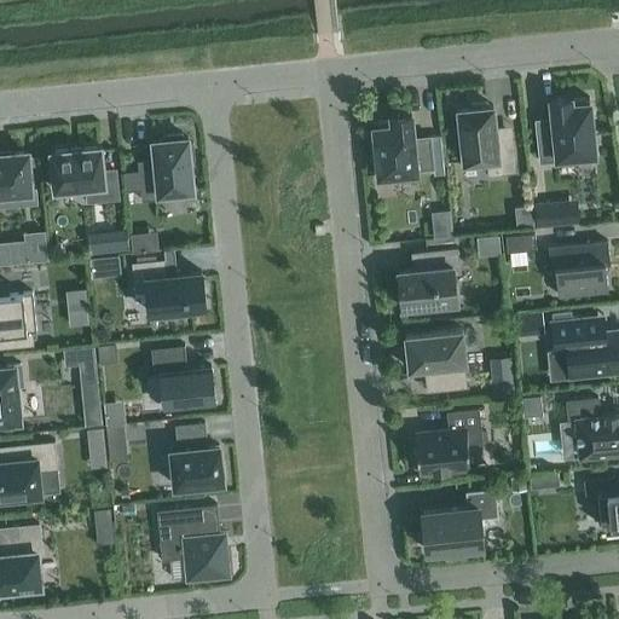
[(571,99),(571,97),(550,99),(553,126),(536,128),(539,162),(557,160),(556,157),(595,154),(589,97),(571,99)]
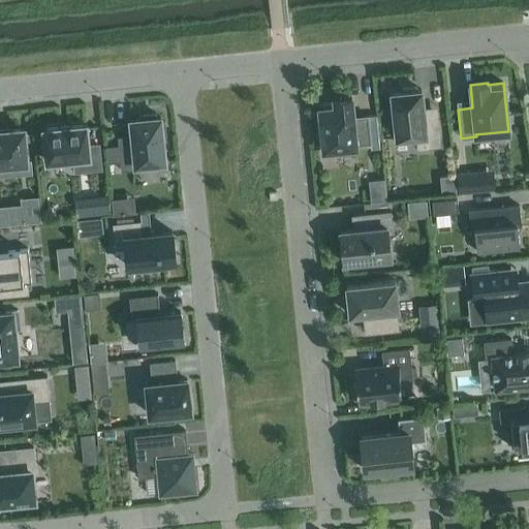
[(209,85),(208,95),(227,96),(228,86),(209,85)]
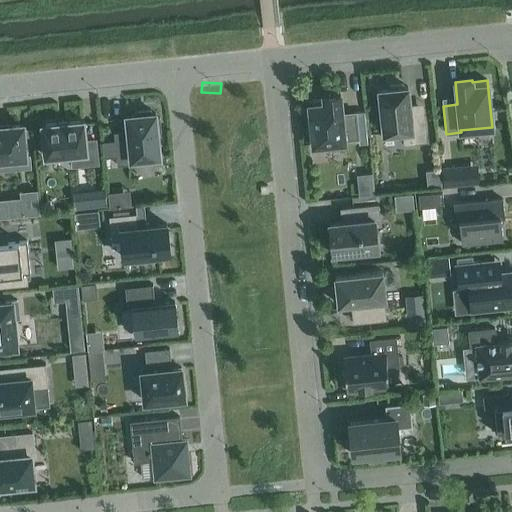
[(389,85),(389,89),(378,90),(383,134),(402,132),(403,144),(427,142),(424,111),(410,113),(407,87),(403,87),(403,84),(389,85)]
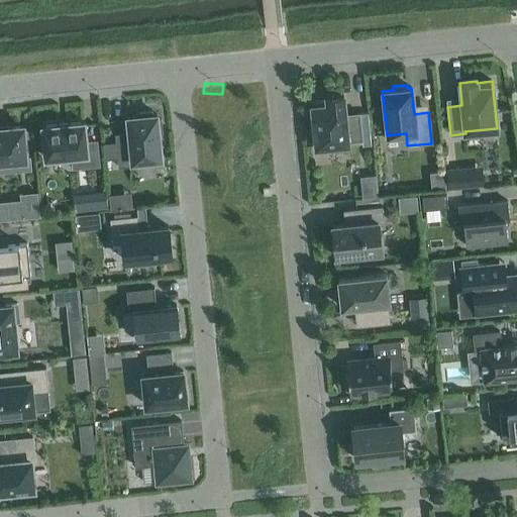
[(345,114),(343,95),(326,97),(326,100),(311,102),(316,146),(348,143),(348,141),(362,140),(359,113),(345,114)]
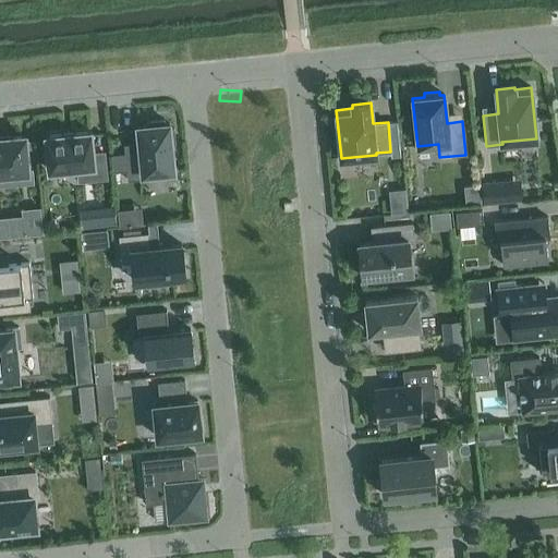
[(165,124),(164,120),(149,121),(149,125),(137,126),(138,143),(123,144),(124,153),(111,155),(112,171),(126,170),(128,180),(174,176),(171,144),(176,144),(173,129),(169,129),(169,123),(165,124)]
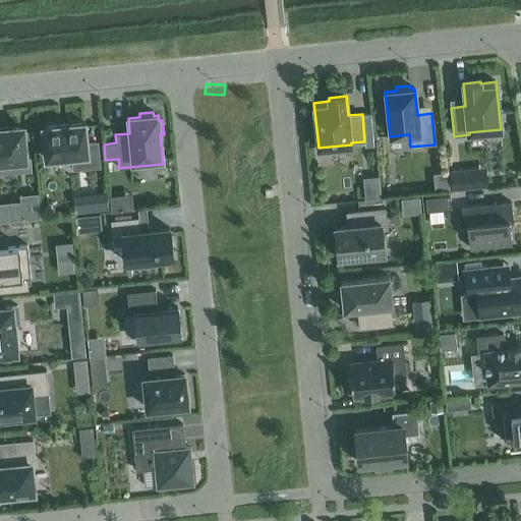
[(41,145),(44,148),(46,160),(72,157),(73,169),(90,167),(84,122),(42,127),(43,131),(40,134),(41,145)]
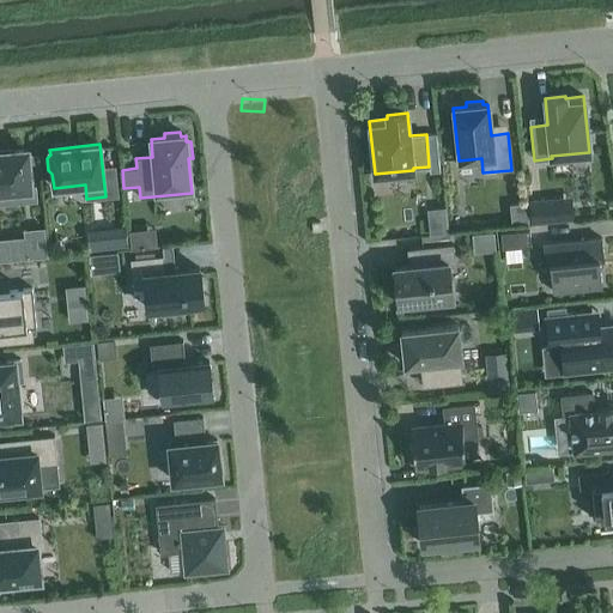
[(0,151),(0,202),(36,200),(35,186),(30,187),(26,150),(12,151),(0,151)]
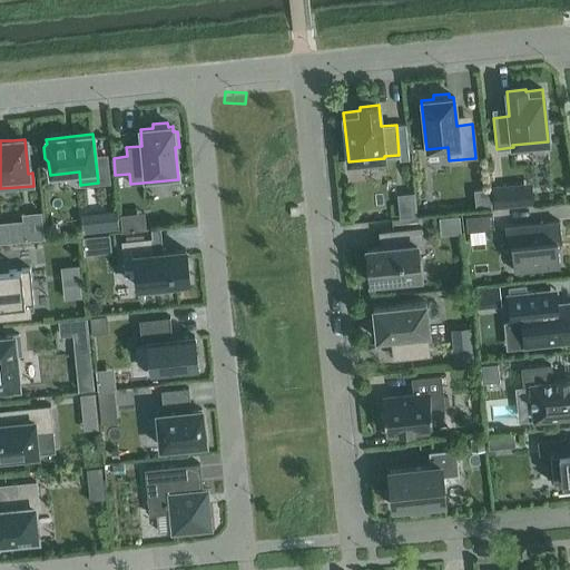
[(460,197),(473,196),(473,179),(459,179),(460,197)]
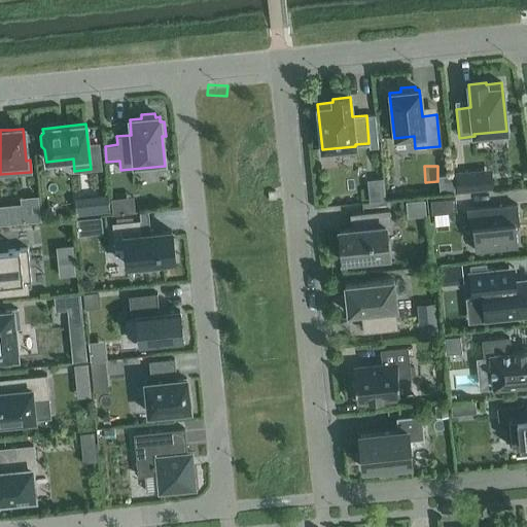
[(481,187),(480,172),(455,174),(457,190),(481,187)]
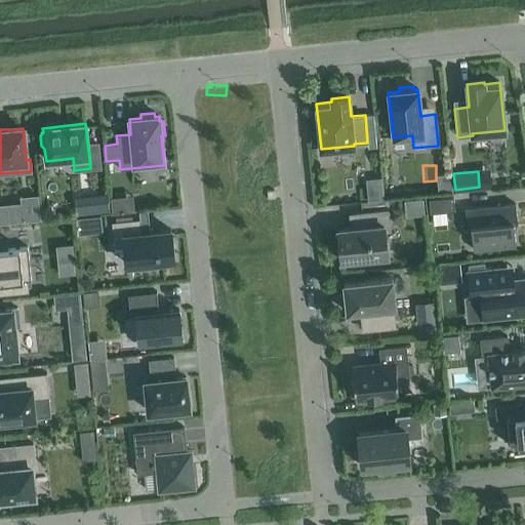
[(107,194),(95,195),(97,214),(109,213),(107,194)]
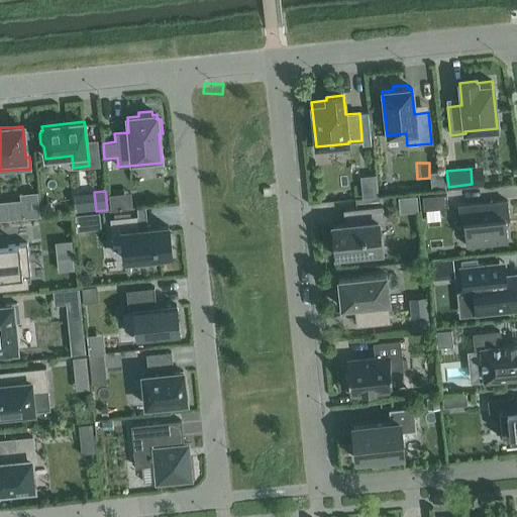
[(446,194),(422,196),(423,210),(425,210),(439,208),(447,207),(446,194)]
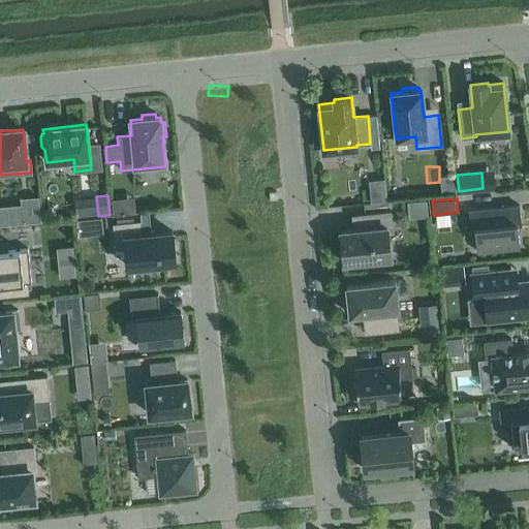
[(0,224),(23,223),(21,206),(0,207),(0,224)]
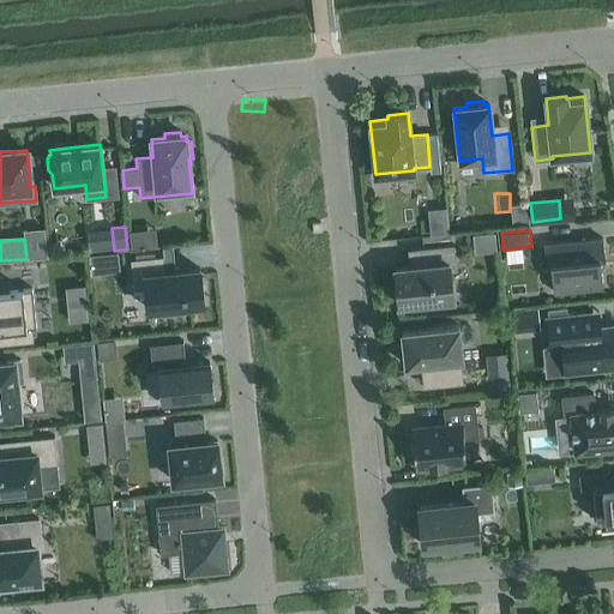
[(601,258),(605,258),(603,239),(545,245),(546,264),(551,263),(554,293),(603,287),(601,258)]
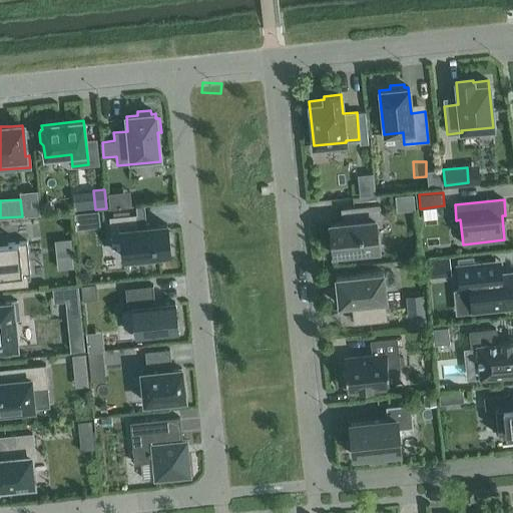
[(333,253),(377,249),(374,219),(379,219),(378,205),(347,208),(348,222),(330,224),(333,253)]
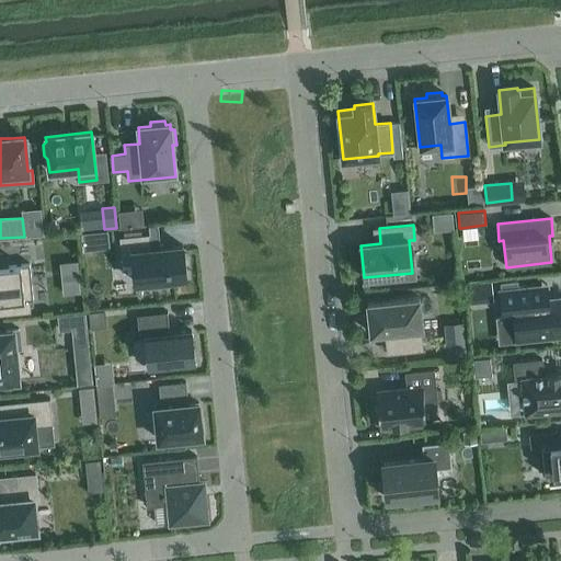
[(150,233),(149,233),(119,237),(122,265),(133,264),(135,283),(146,282),(147,288),(169,286),(168,278),(185,277),(182,245),(160,248),(151,249),(150,233)]
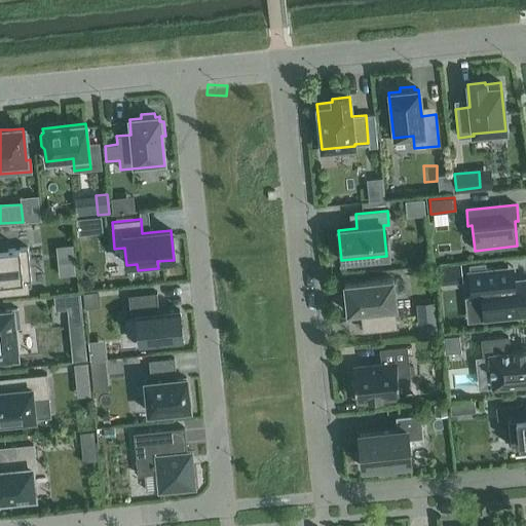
[(0,283),(28,280),(31,280),(28,248),(7,250),(7,245),(0,246),(0,283)]
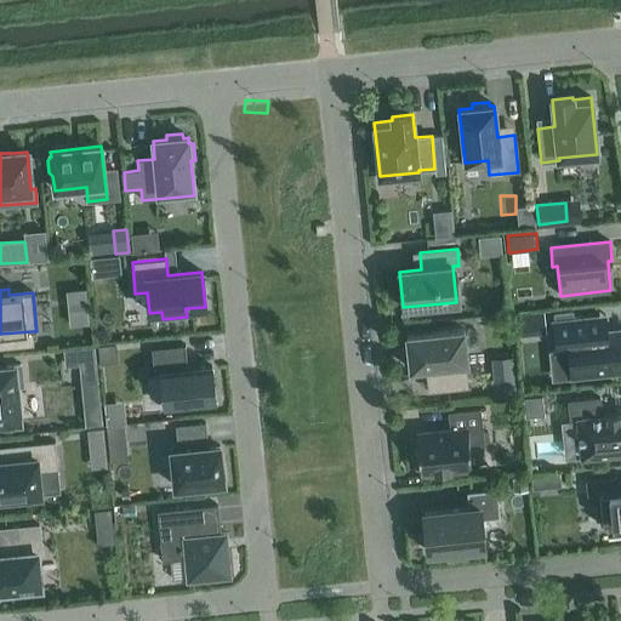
[(70,325),(89,323),(85,290),(67,291),(70,325)]
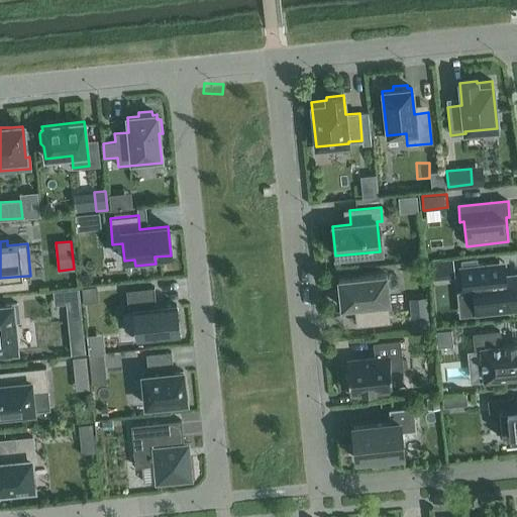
[(452,260),(442,261),(444,279),(454,278),(452,260)]
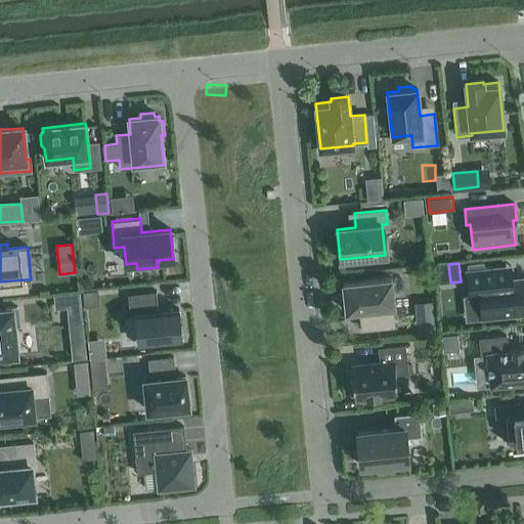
[(482,317),(523,313),(523,278),(512,279),(505,277),(504,266),(467,270),(470,298),(480,297),(482,317)]
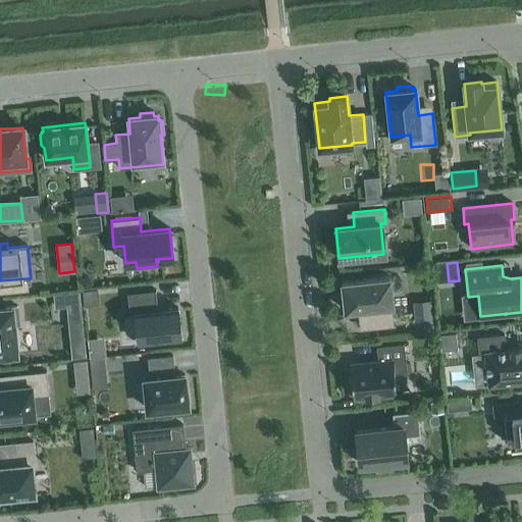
[(393,305),(389,277),(342,281),(343,294),(338,295),(340,307),(344,306),(344,310),(361,309),(363,329),(394,325),(392,306),(393,305)]
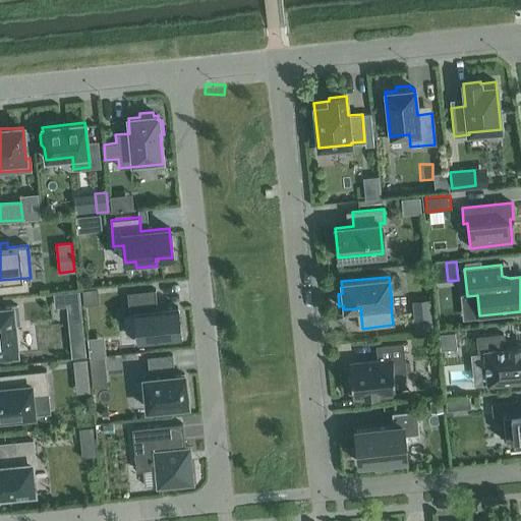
[(98,289),(82,290),(83,305),(99,303),(98,289)]
